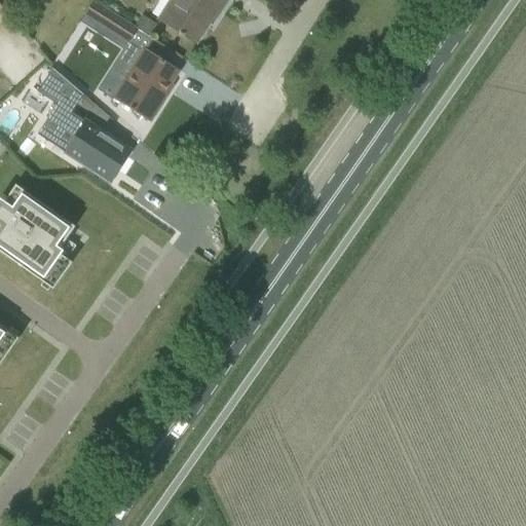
[(172,0),(158,21),(178,33),(195,44),(210,23),(212,24),(226,0),(172,0)]
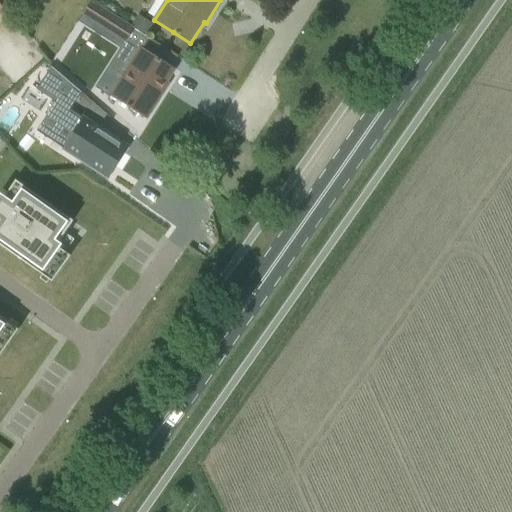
[(83,15),(127,42),(134,30),(91,2),(83,15)]
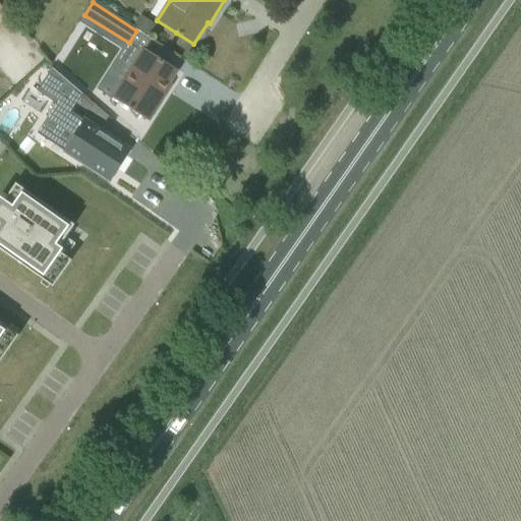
[(102,87),(103,92),(113,99),(148,121),(166,92),(163,91),(176,70),(143,50),(123,82),(114,76),(108,77),(102,87)]
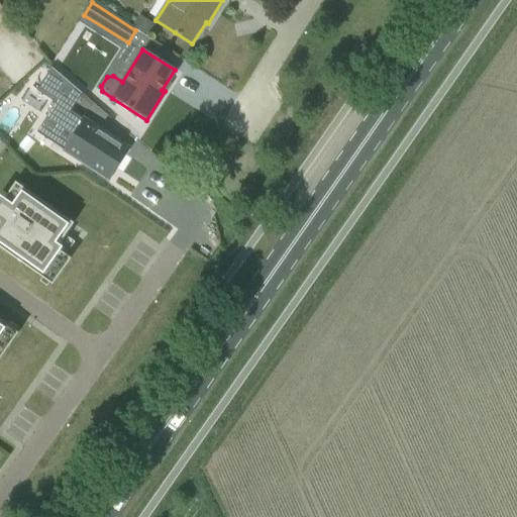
[(50,68),(36,91),(55,103),(36,132),(37,133),(64,150),(108,180),(115,168),(113,167),(125,147),(70,111),(82,94),(50,68)]
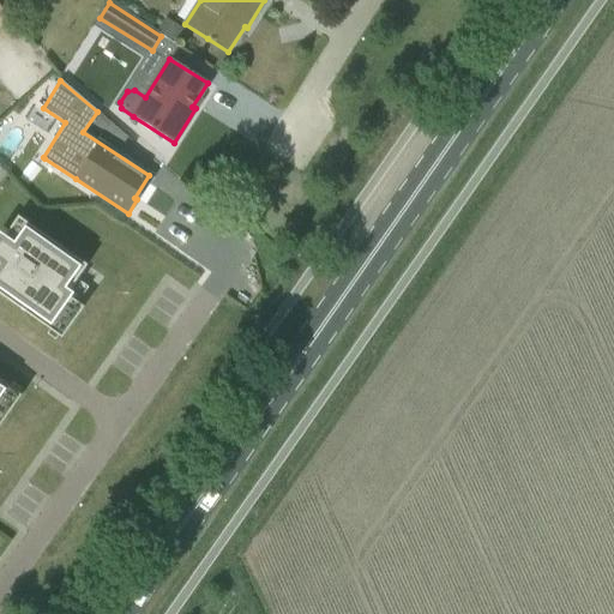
[(0,295),(49,330),(48,332),(56,338),(58,336),(61,338),(64,335),(60,332),(59,335),(50,329),(70,302),(82,311),(84,307),(66,295),(86,265),(18,216),(0,241),(0,295)]
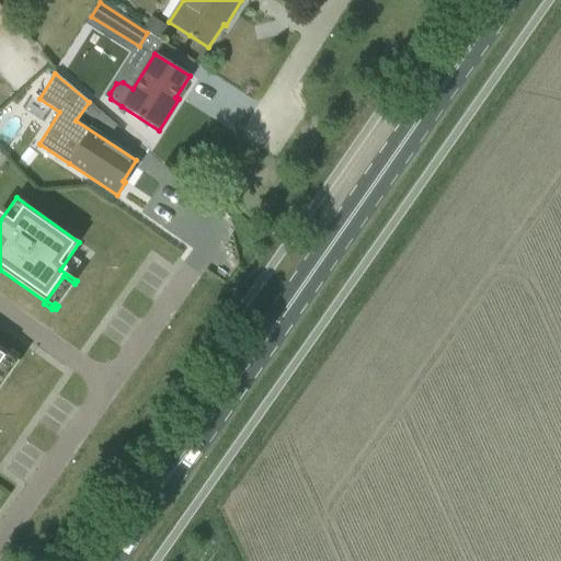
[(18,365),(20,361),(16,359),(18,357),(10,352),(9,353),(0,346),(0,388),(1,387),(0,385),(0,365),(8,355),(15,361),(13,362),(18,365)]
